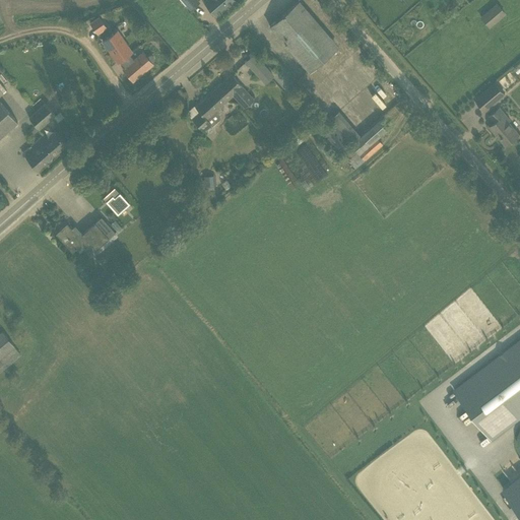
[(181,0),(190,10),(200,1),(198,0),(181,0)]
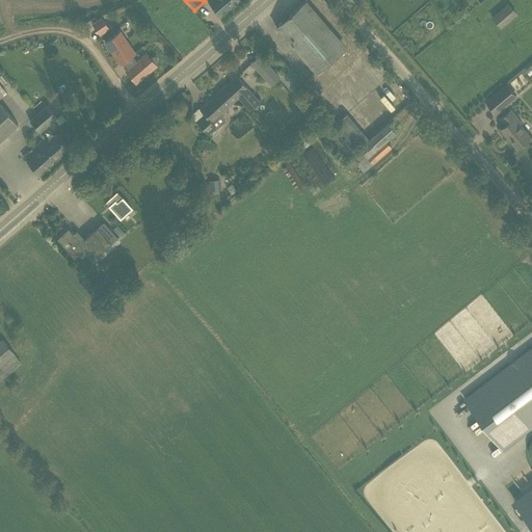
[(210,0),(209,1),(220,16),(238,0),(210,0)]
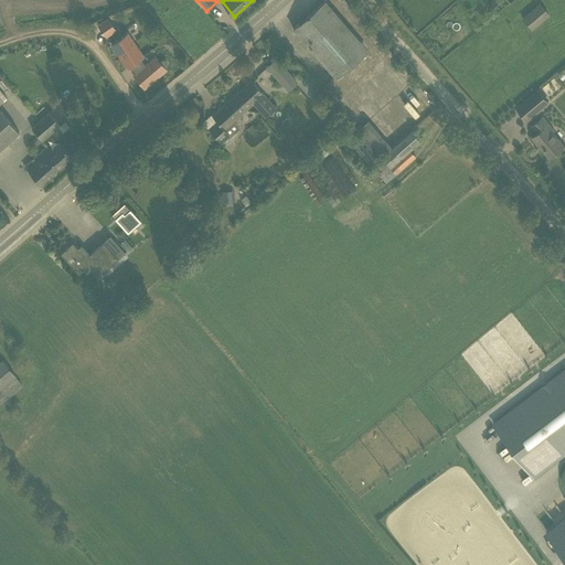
[(366,52),(323,2),(292,29),(337,78),(366,52)]
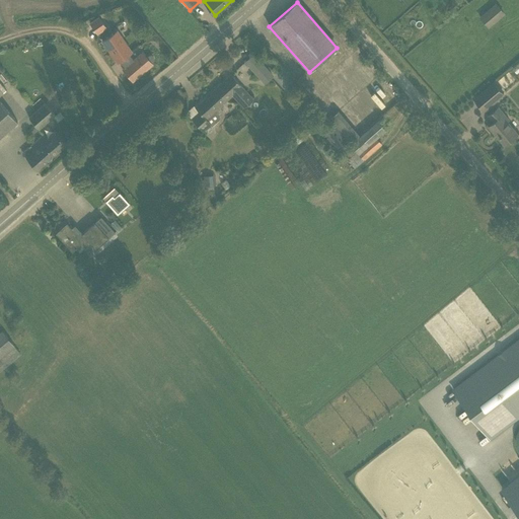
[(479,17),(488,27),(505,13),(496,3),(479,17)]
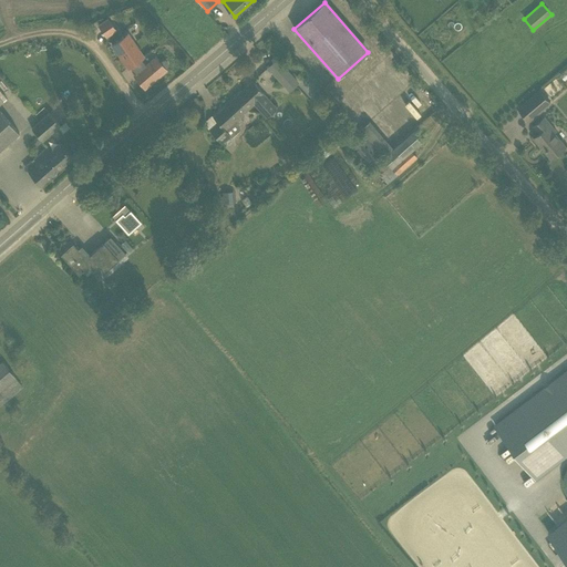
[(96,24),(105,38),(116,31),(107,18),(96,24)]
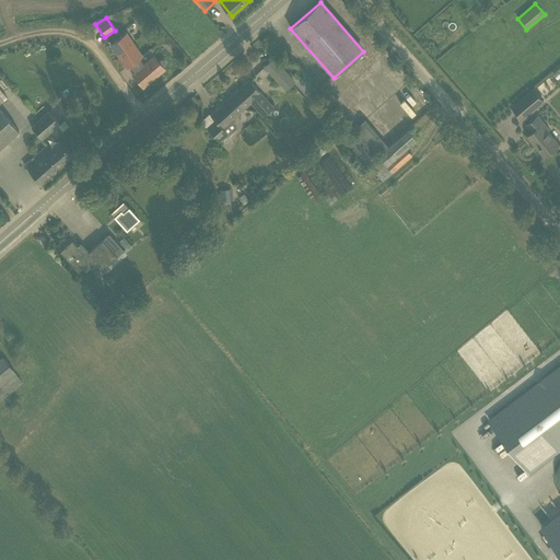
[(129,67),(139,59),(143,56),(127,33),(111,44),(127,67),(128,66),(129,67)]
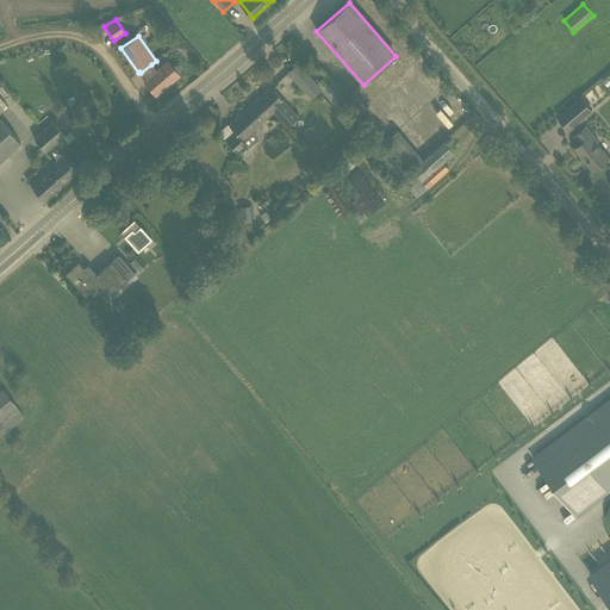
[(157,70),(151,64),(141,73),(145,79),(143,81),(155,95),(179,75),(178,74),(180,73),(181,72),(181,69),(181,67),(179,66),(178,66),(175,66),(174,66),(173,68),(168,62),(167,62),(157,70)]
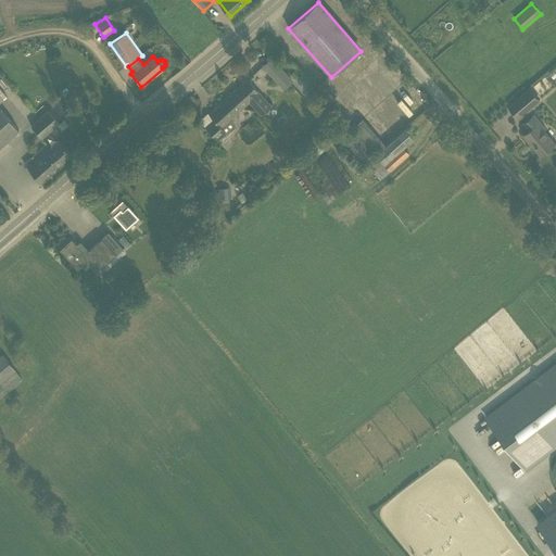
[(263,65),(273,77),(276,80),(285,73),(270,58),(263,65)]
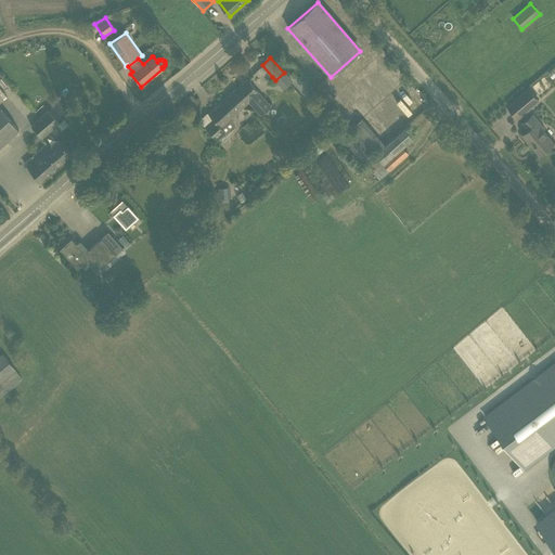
[(247,79),(230,95),(242,108),(248,102),(260,115),(271,106),(258,92),(259,92),(247,79)]
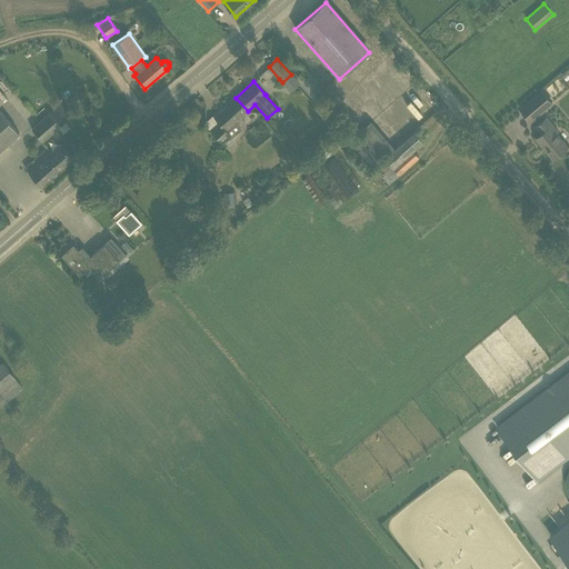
[(552,103),(541,90),(520,108),(531,121),(552,103)]
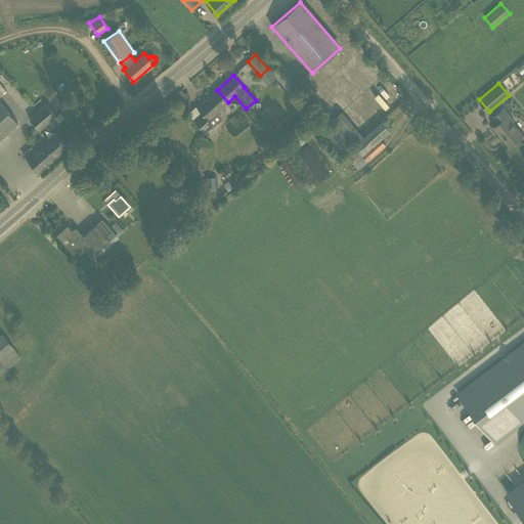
[(222,115),(219,112),(225,105),(225,104),(228,102),(217,90),(197,108),(201,113),(193,120),(205,132),(213,125),(214,127),(221,120),(222,115)]
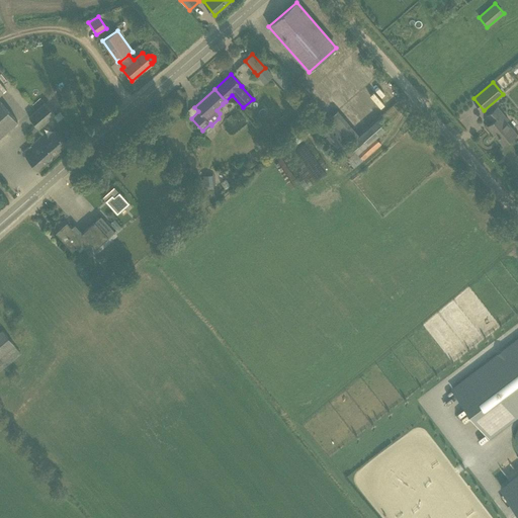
[(0,136),(1,136),(17,120),(16,119),(0,100),(0,136)]
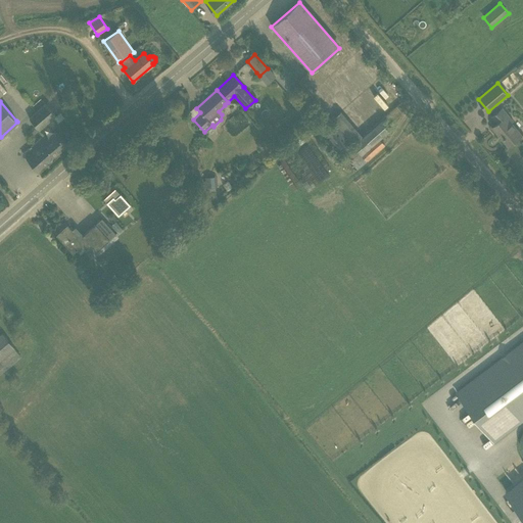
[(39,130),(55,115),(59,112),(55,107),(51,110),(45,104),(29,119),(39,130)]
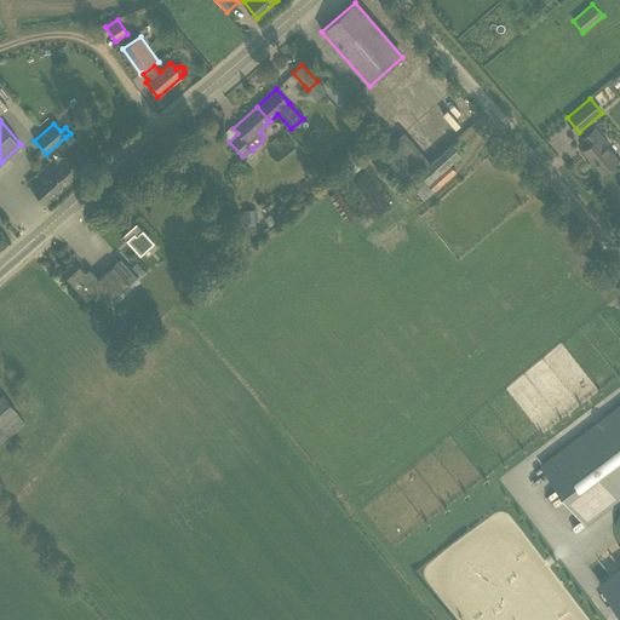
[(596,128),(584,138),(591,145),(584,151),(591,160),(592,159),(603,172),(619,160),(606,145),(608,144),(596,128)]
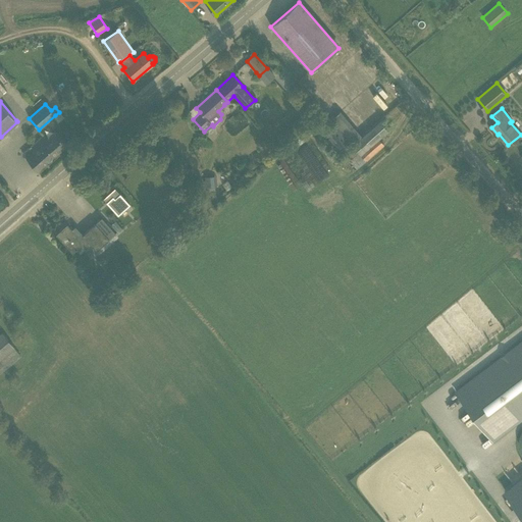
[(341,154),(352,145),(333,123),(319,136),(321,138),(333,152),(335,151),(340,155),(341,154)]
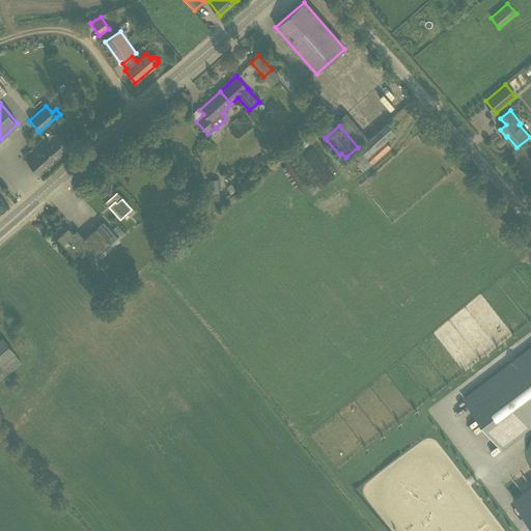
[(381,130),(369,139),(347,159),(360,173),(391,147),(386,141),(388,139),(381,130)]
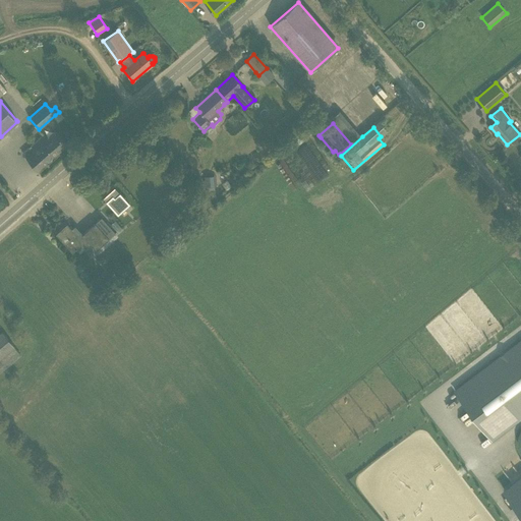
[(292,151),(311,133),(306,128),(287,145),(292,151)]
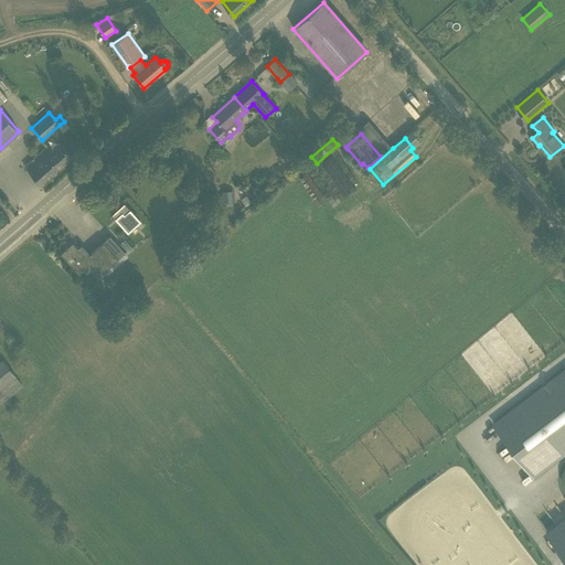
[(41,184),(56,170),(72,157),(61,144),(52,151),(48,146),(24,167),(41,184)]
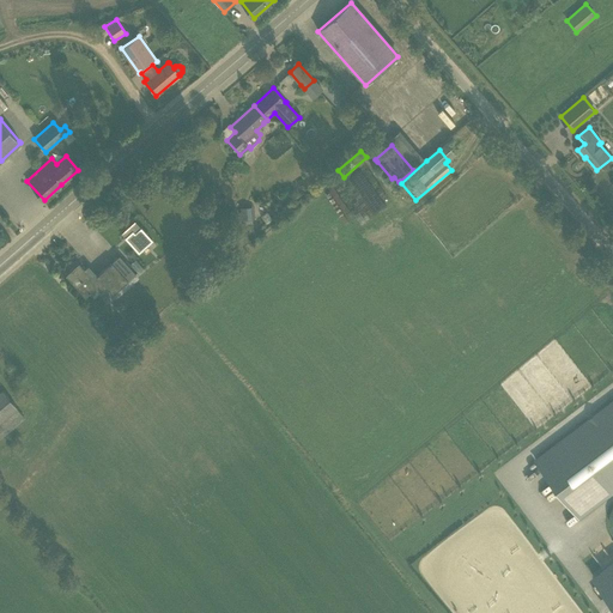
[(380,205),(368,170),(341,180),(354,214),(380,205)]
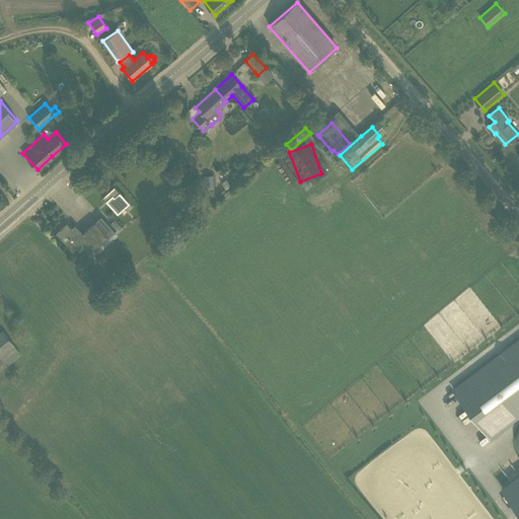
[(213,178),(204,179),(201,180),(201,188),(206,187),(206,191),(214,190),(213,187),(213,178)]
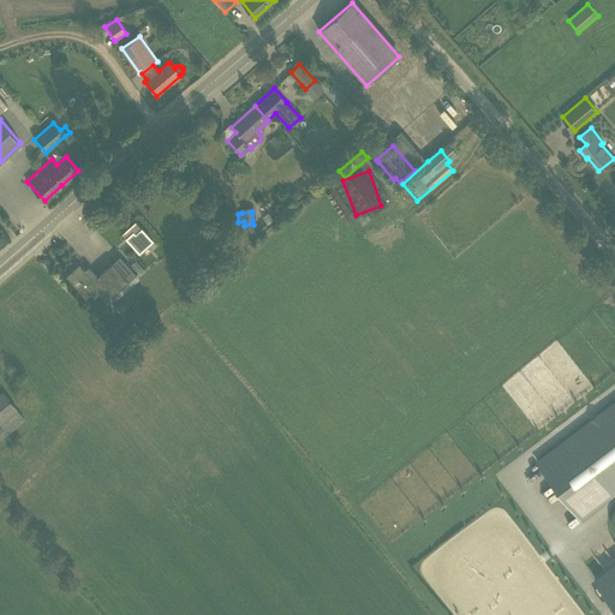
[(120,233),(137,252),(150,240),(133,222),(120,233)]
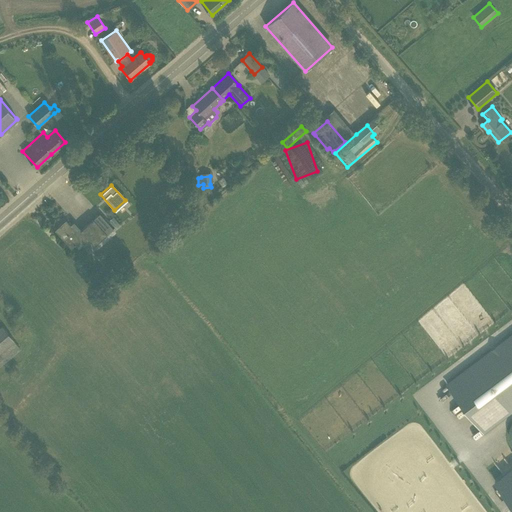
[(77,232),(66,220),(55,230),(71,248),(75,245),(78,248),(89,239),(95,245),(113,228),(100,213),(82,230),(81,229),(77,232)]
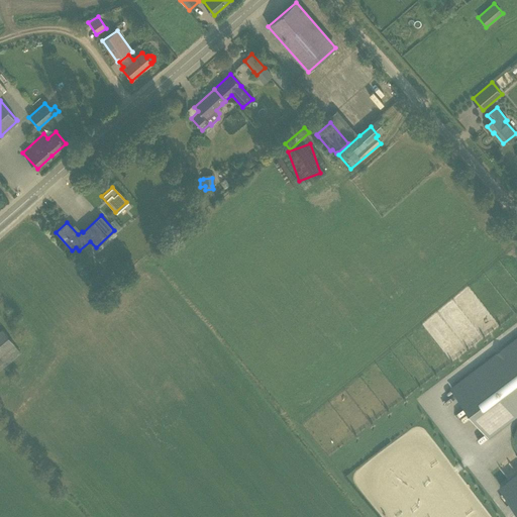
[(125,252),(117,259),(122,265),(130,259),(125,252)]
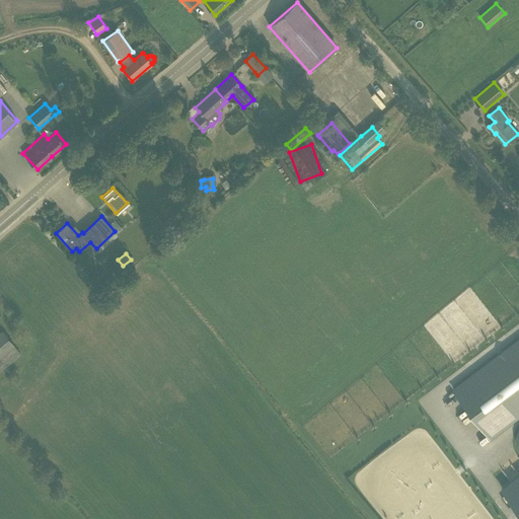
[(107,273),(99,280),(104,287),(114,279),(108,274),(107,273)]
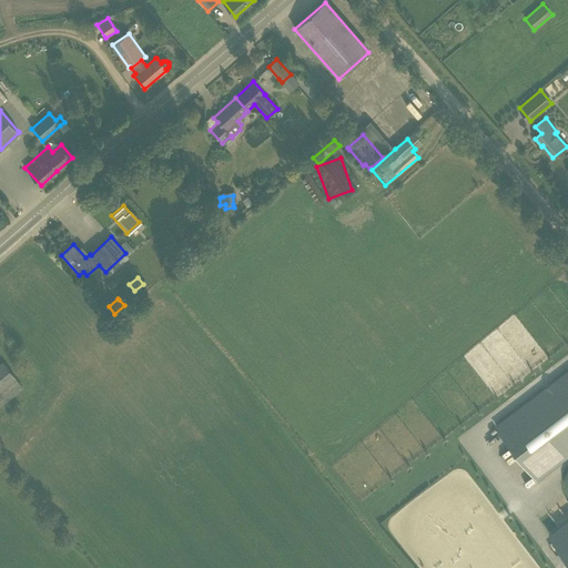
[(0,406),(23,387),(2,362),(0,363),(0,406)]
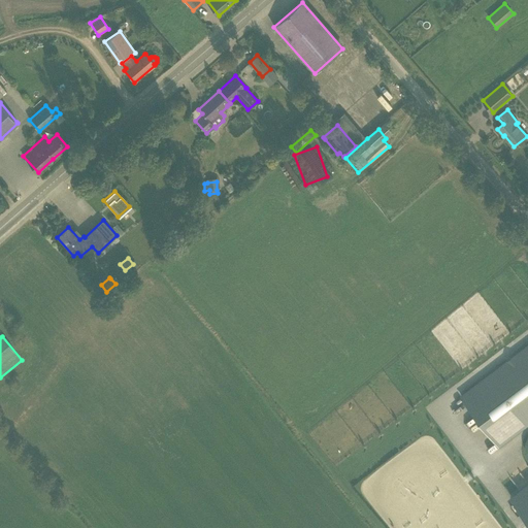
[(527,348),(463,398),(497,444),(527,421),(527,348)]
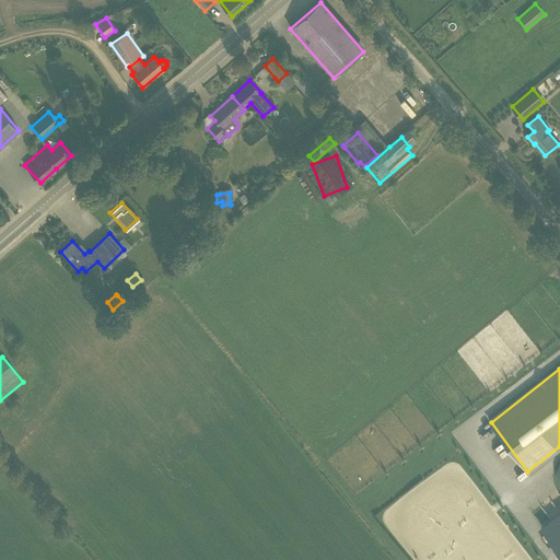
[(549,516),(559,508),(559,494),(558,491),(540,505),(549,516)]
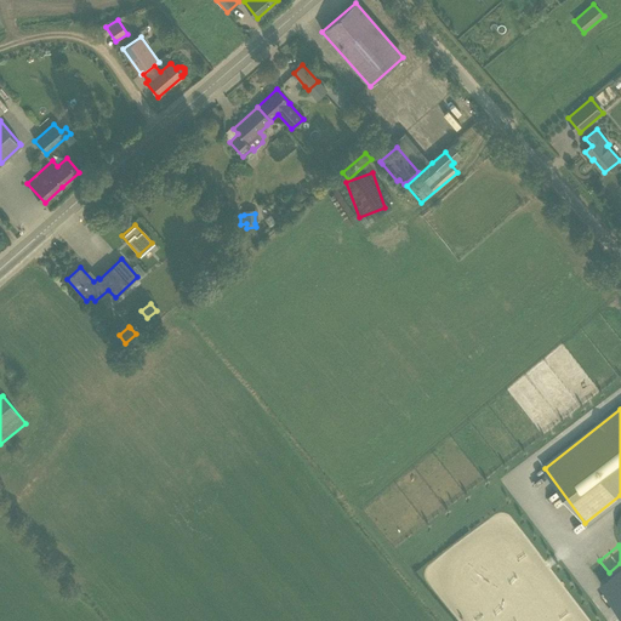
[(620,568),(600,584),(620,610),(620,568)]
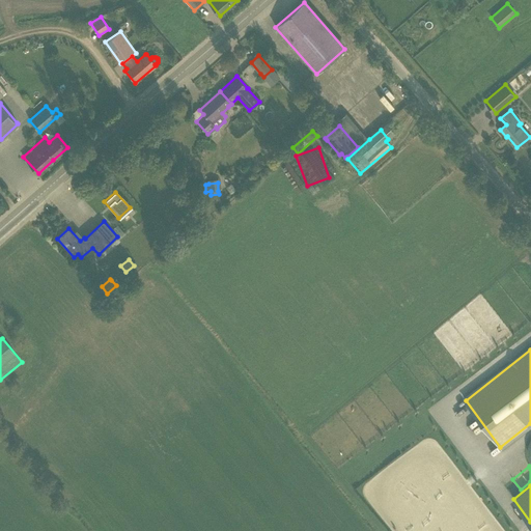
[(507,505),(515,518),(520,514),(511,502),(507,505)]
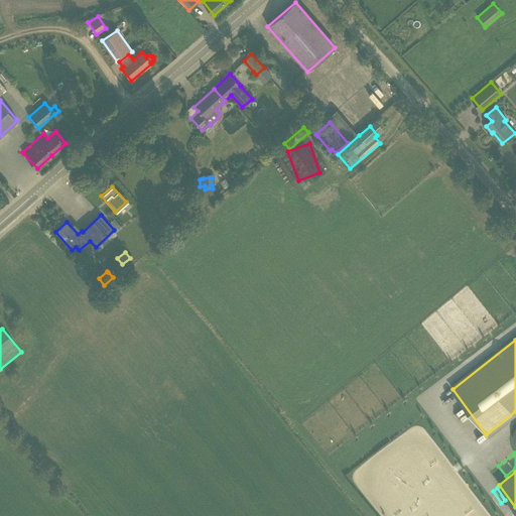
[(493,491),(489,494),(496,506),(500,504),(493,491)]
